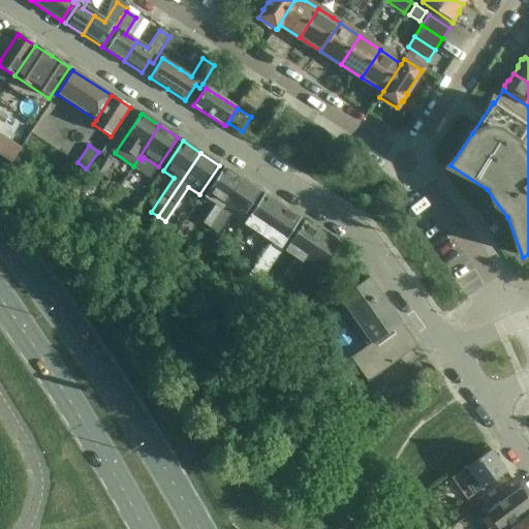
[(100,155),(88,172),(103,182),(110,173),(107,172),(113,163),(100,155)]
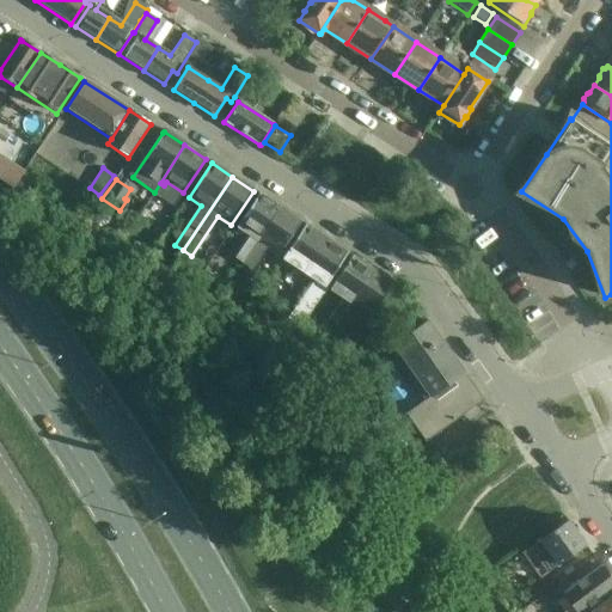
[(279,208),(259,195),(237,228),(252,239),(246,248),(243,250),(236,261),(242,264),(279,208)]
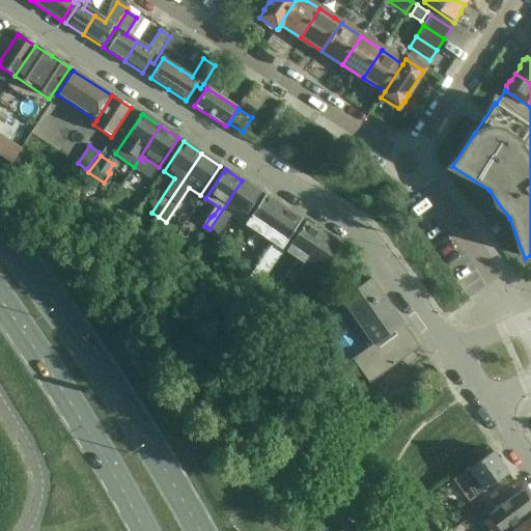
[(261,193),(242,180),(210,229),(219,234),(231,216),(242,222),(261,193)]
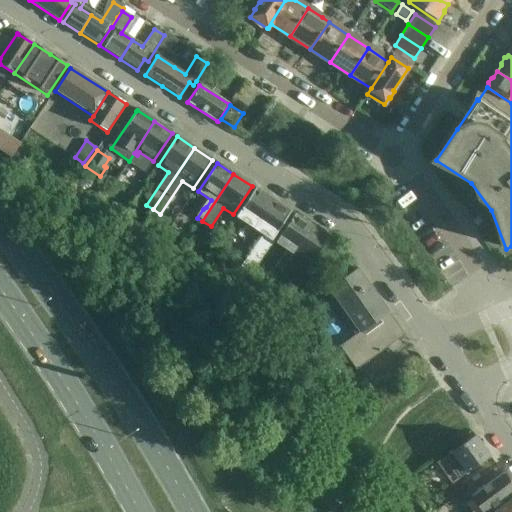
[(261,234),(239,268),(250,276),(271,246),(269,245),(291,213),(255,189),(236,218),(261,234)]
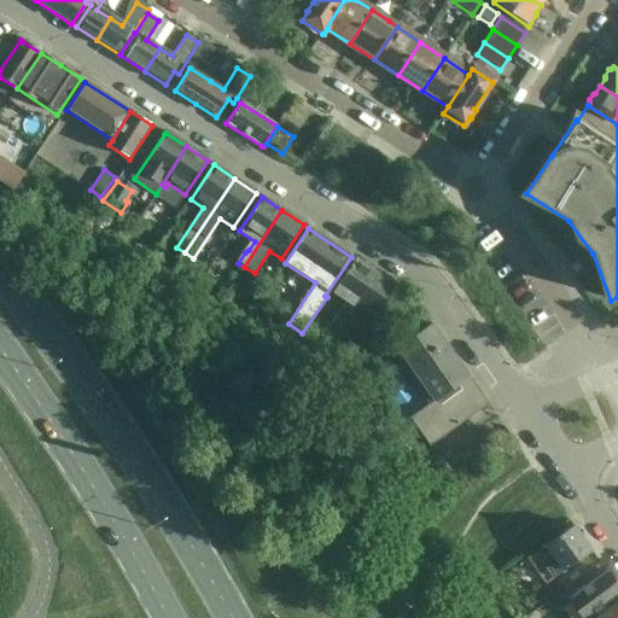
[(353,307),(375,273),(355,260),(332,293),(345,302),(332,322),(339,327),(353,307)]
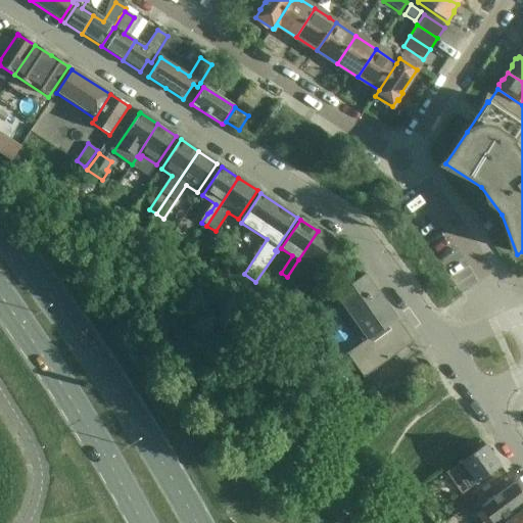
[(318,272),(336,243),(318,231),(298,259),(303,263),(318,272)]
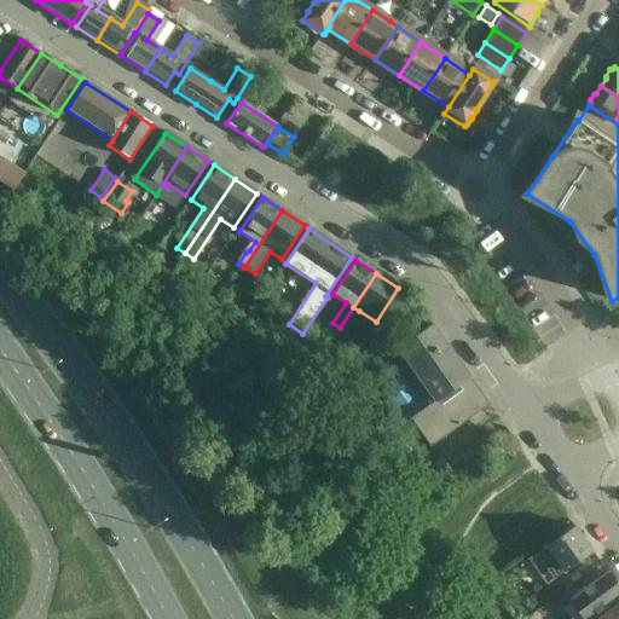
[(468,379),(469,379),(432,327),(398,351),(434,403),(409,421),(428,449),(481,411),(484,400),(468,379)]
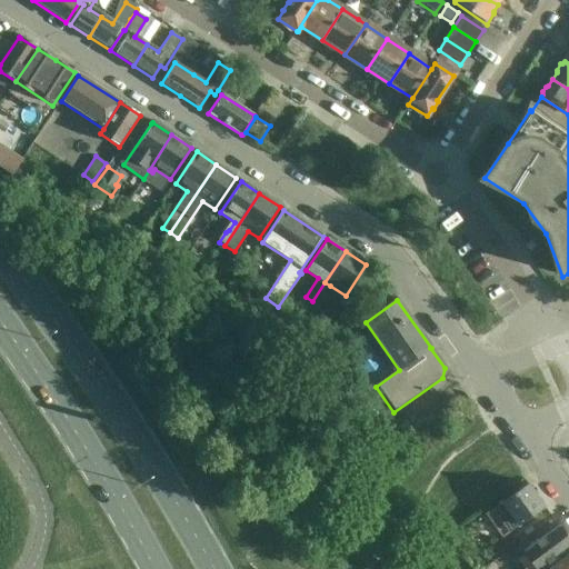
[(528,485),(517,493),(502,503),(492,510),(509,533),(545,508),(528,485)]
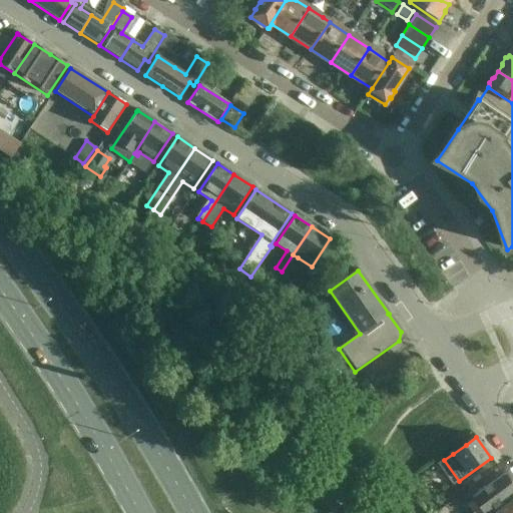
[(482,512),(488,512),(512,495),(512,487),(504,475),(472,498),(482,512)]
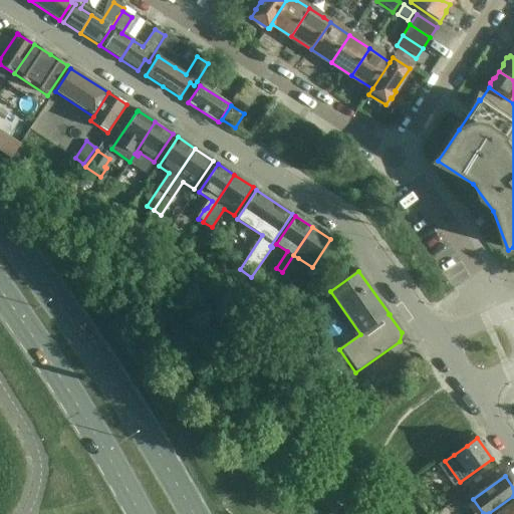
[(415,484),(413,491),(420,493),(422,486),(415,484)]
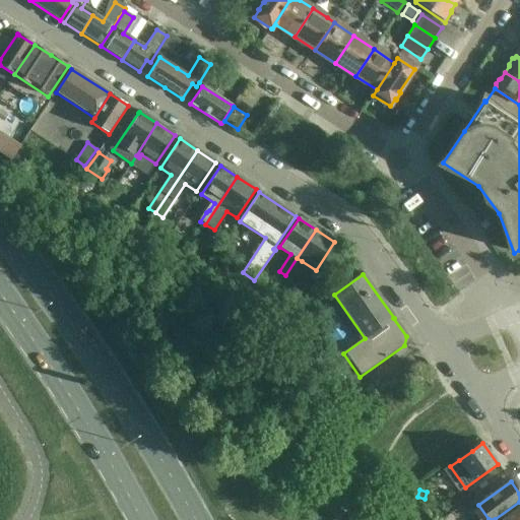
[(519,519),(519,508),(503,519),(519,519)]
